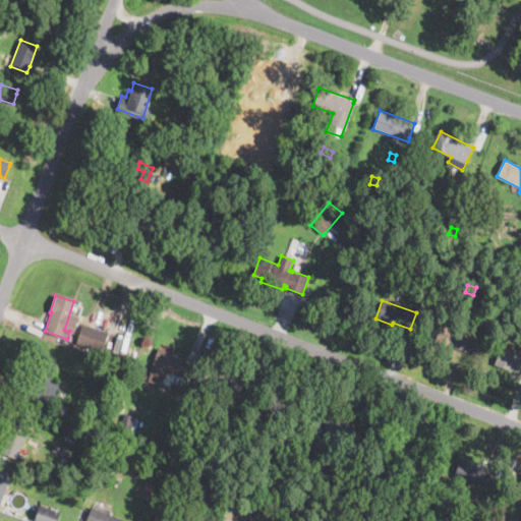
[(475,338),(470,351),(451,344),(450,348),(435,343),(441,325),(442,324),(475,336),(475,338)]
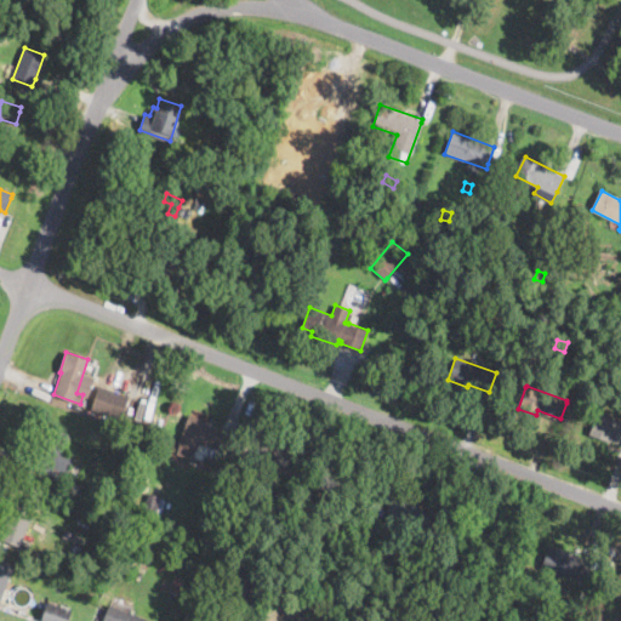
[(130,397),(123,420),(90,410),(98,387),(130,397)]
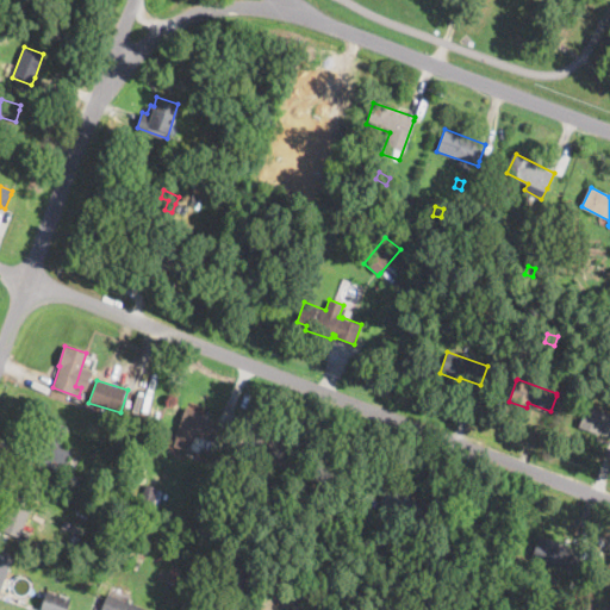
[(609,435),(579,424),(586,405),(609,414),(609,435)]
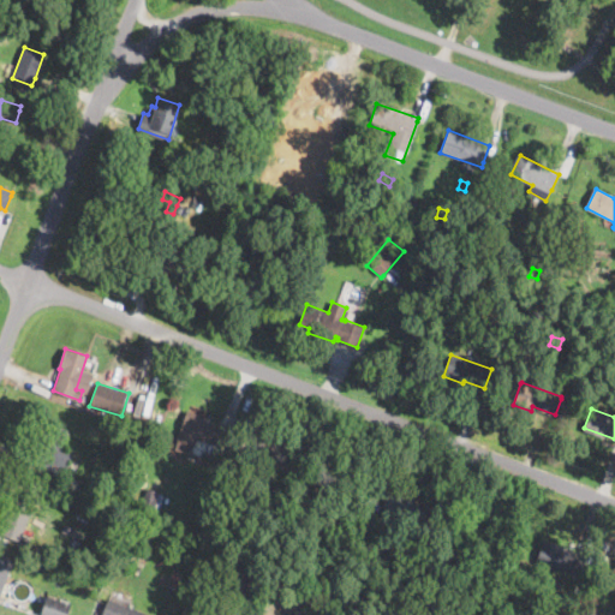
[(227,428),(222,442),(219,453),(208,449),(210,445),(197,439),(195,446),(177,439),(187,410),(208,417),(207,421),(227,428)]
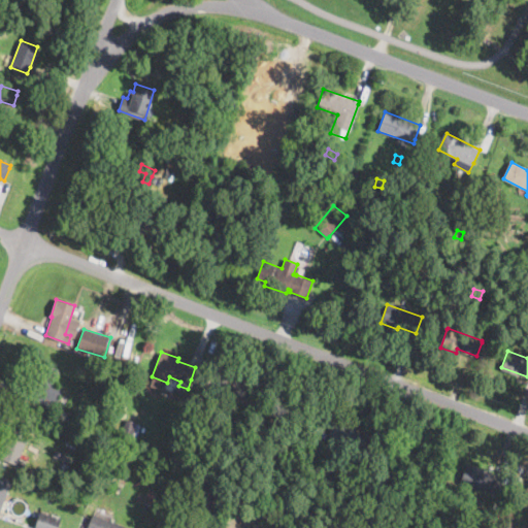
[(58,402),(56,408),(45,405),(45,404),(31,399),(42,363),(59,369),(54,385),(62,388),(58,402)]
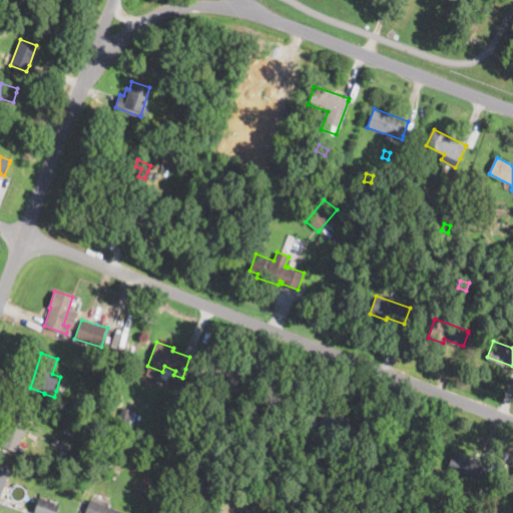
[(251,377),(246,392),(212,381),(218,362),(235,368),(234,371),(251,376),(251,377)]
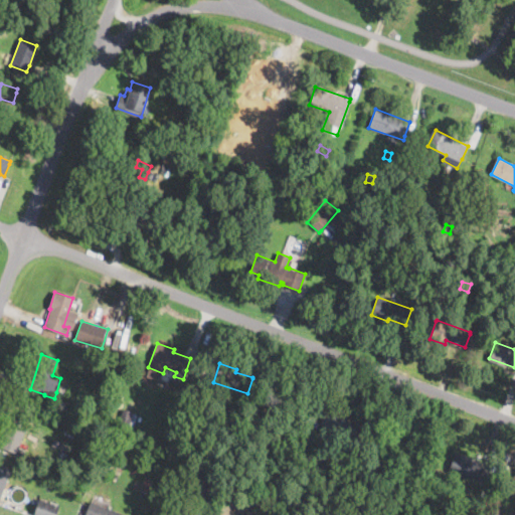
[(94,403),(91,411),(80,407),(82,399),(94,403)]
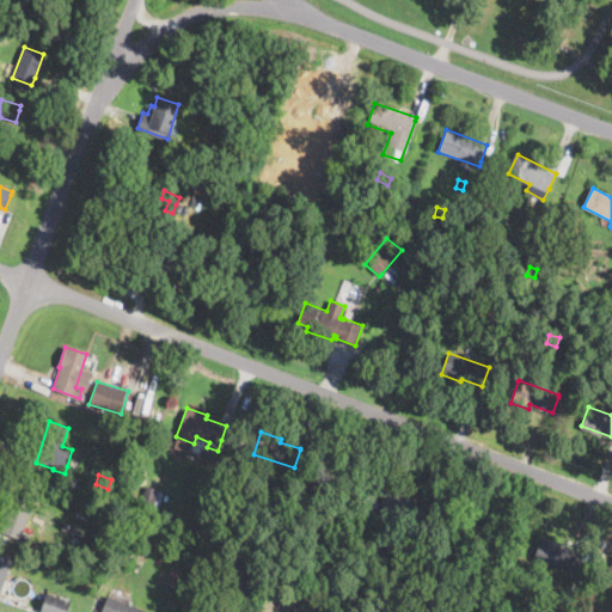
[(164,493),(159,509),(141,505),(146,488),(146,487),(158,490),(157,490),(164,493)]
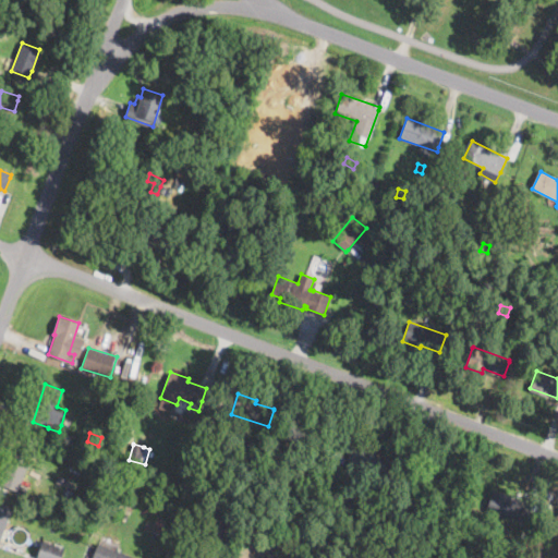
[(29,455),(16,490),(0,484),(8,464),(5,464),(11,448),(29,455)]
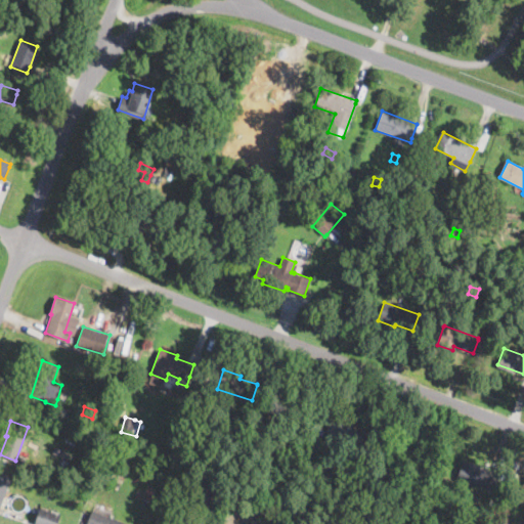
[(171,455),(167,465),(157,461),(161,451),(171,455)]
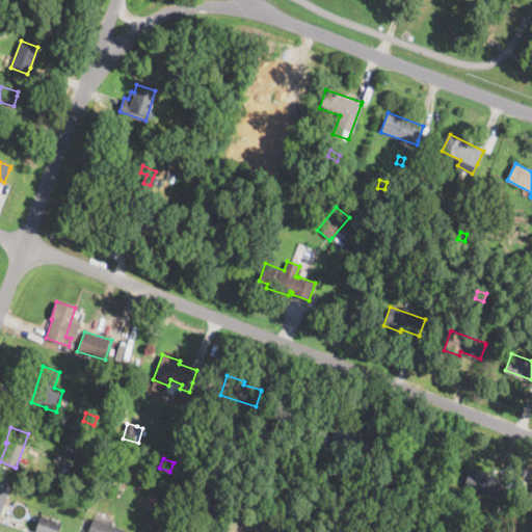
[(504,481),(499,498),(463,485),(470,467),(488,473),(487,476),(504,481)]
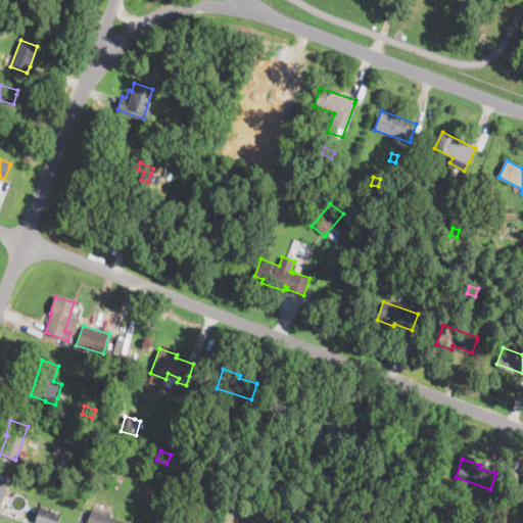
[(0,503),(0,474),(10,478),(0,503)]
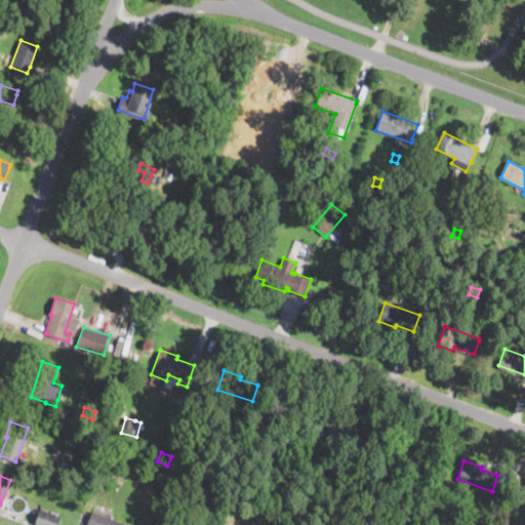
[(321,480),(318,487),(312,485),(314,478),(321,480)]
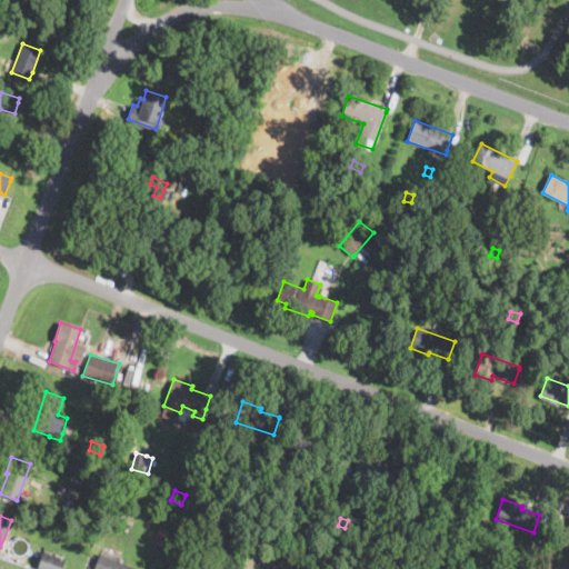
[(568,523),(567,523),(559,543),(568,546),(568,523)]
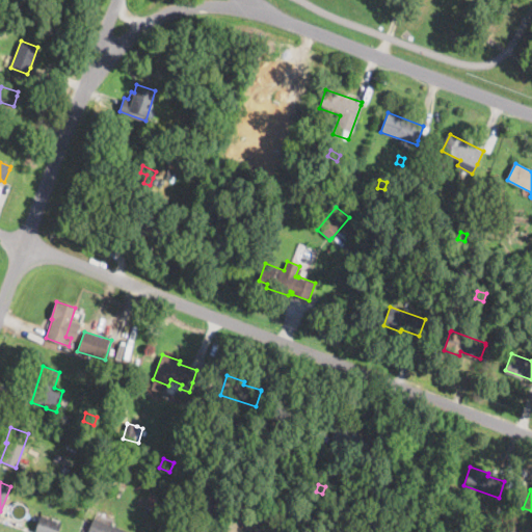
[(158,495),(153,510),(145,507),(150,491),(158,495)]
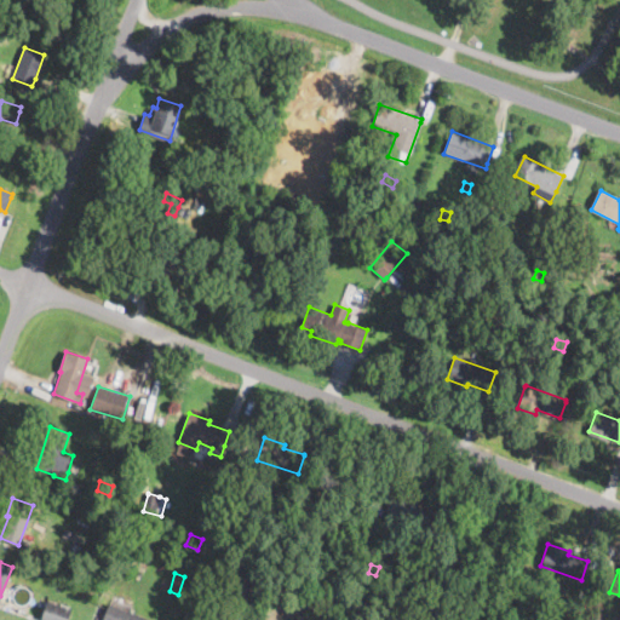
[(206,586),(200,606),(185,601),(191,581),(206,586)]
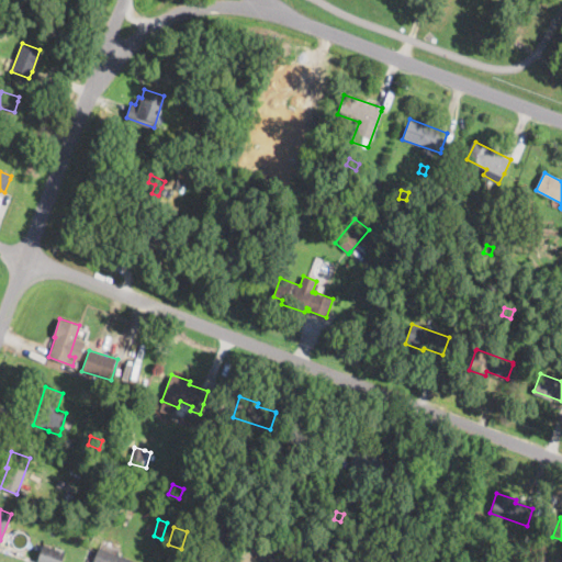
[(65,552),(62,561),(37,561),(43,544),(65,552)]
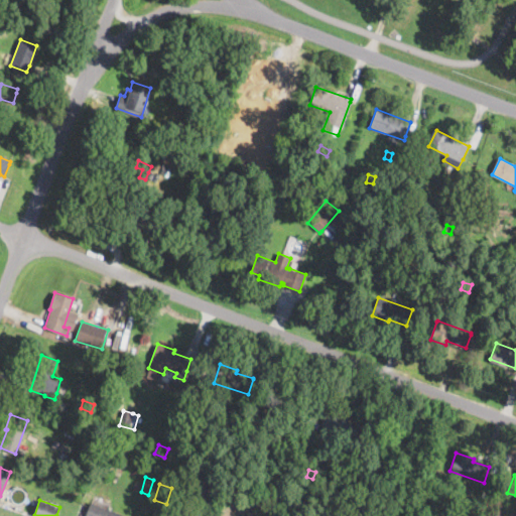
[(87,515),(92,503),(124,515),(87,515)]
